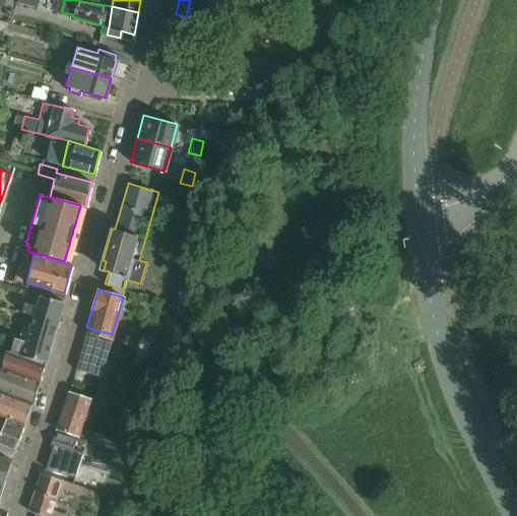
[(56,322),(62,300),(39,294),(36,305),(23,302),(20,311),(33,314),(56,322)]
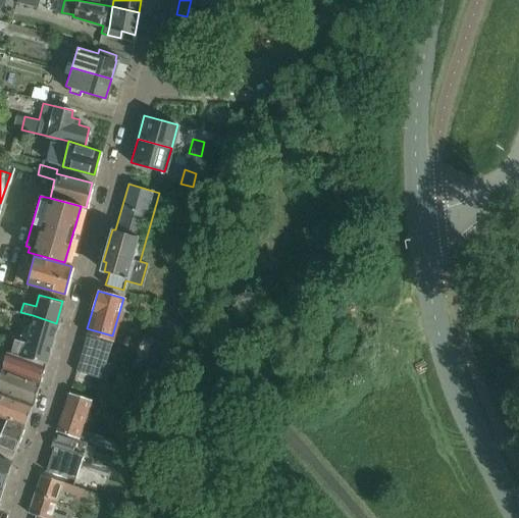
[(48,348),(56,323),(33,315),(26,342),(48,348)]
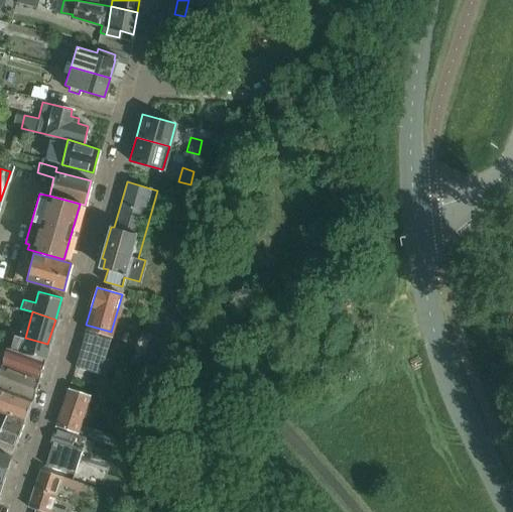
[(111,332),(86,325),(74,365),(104,374),(108,361),(103,360),(111,332)]
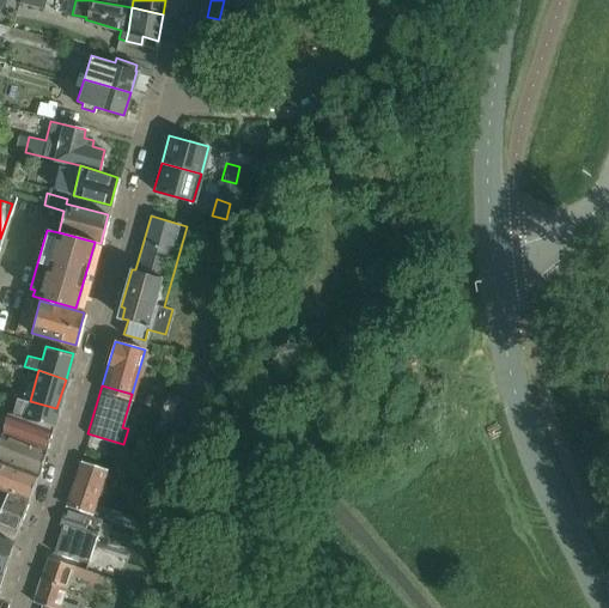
[(52,426),(56,408),(30,401),(16,396),(11,413),(52,426)]
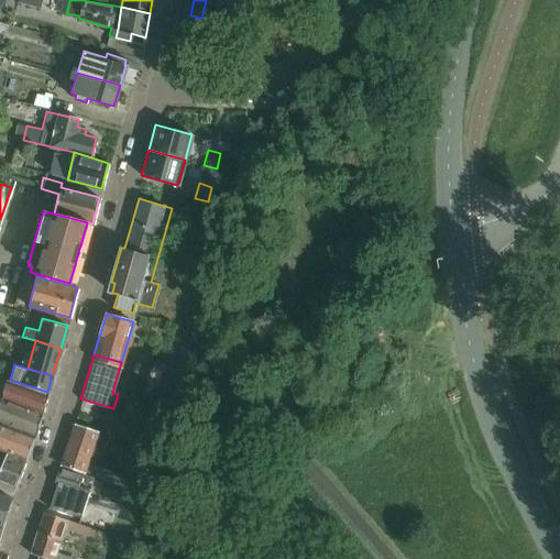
[(42,413),(47,392),(10,380),(6,379),(0,401),(42,413)]
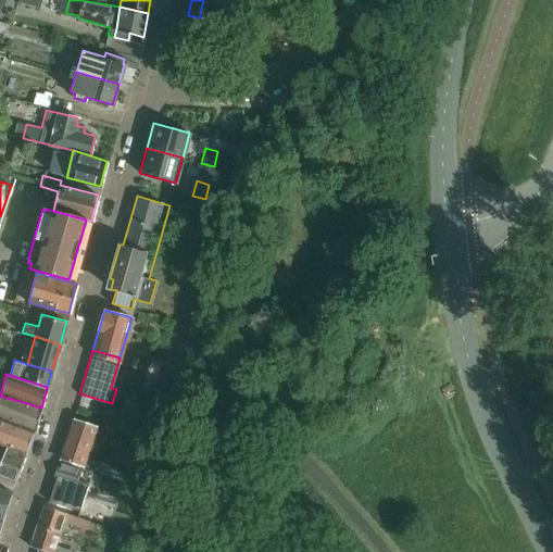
[(0,417),(35,428),(41,408),(0,396),(0,417)]
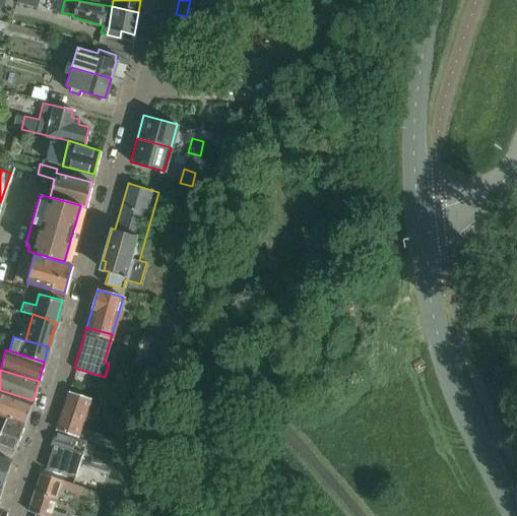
[(79,426),(89,397),(67,389),(55,429),(88,440),(92,430),(79,426)]
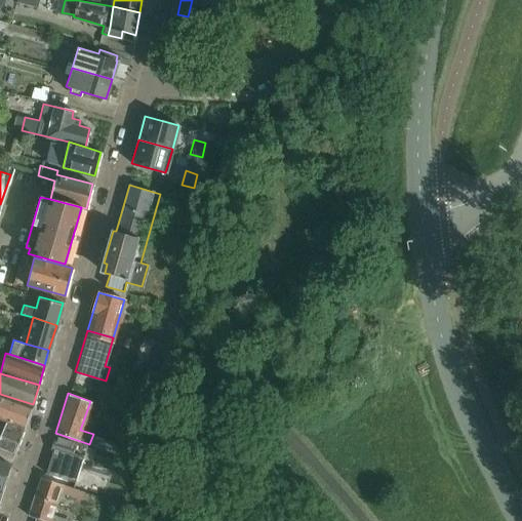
[(24,429),(33,404),(0,394),(0,418),(4,421),(24,429)]
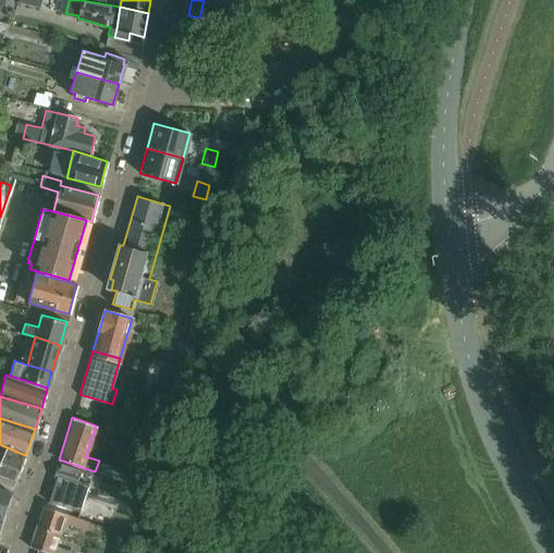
[(0,477),(14,482),(25,455),(4,446),(0,459),(0,477)]
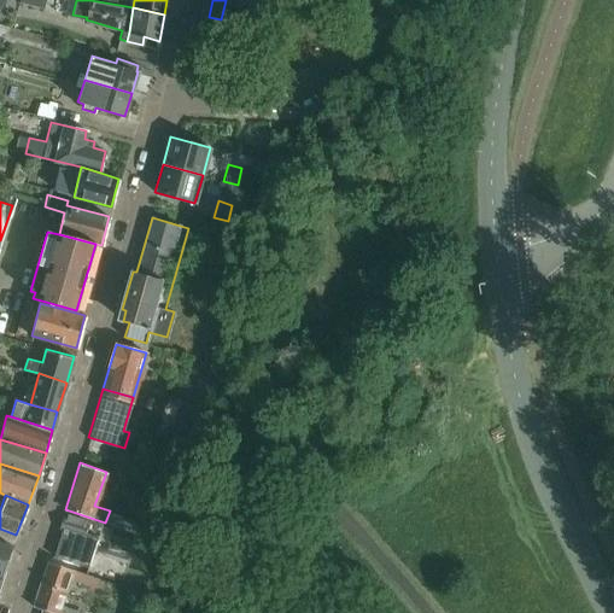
[(87,566),(100,523),(63,511),(56,533),(59,535),(53,555),(87,566)]
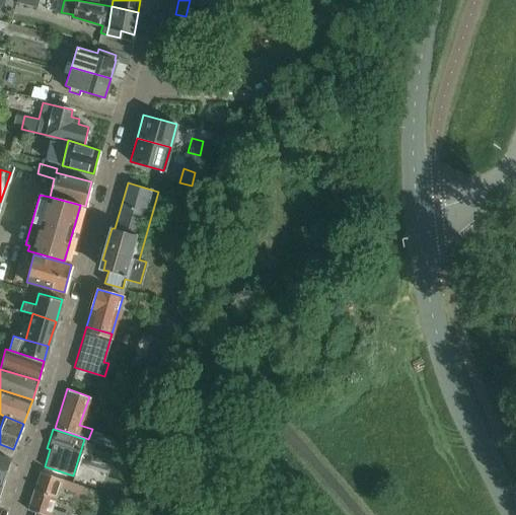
[(112,447),(115,439),(91,432),(88,440),(112,447)]
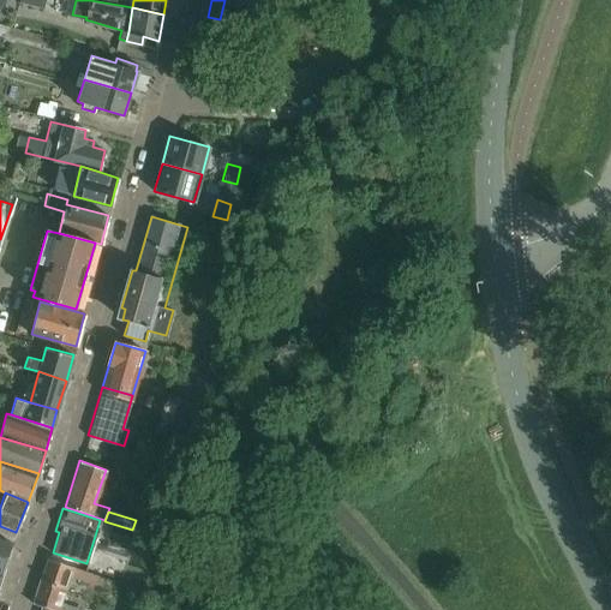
[(111,524),(103,521),(100,531),(107,533),(111,524)]
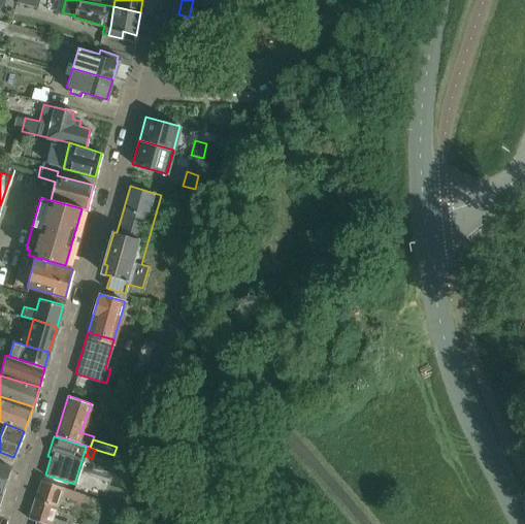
[(113,456),(95,450),(91,462),(108,467),(109,468),(113,456)]
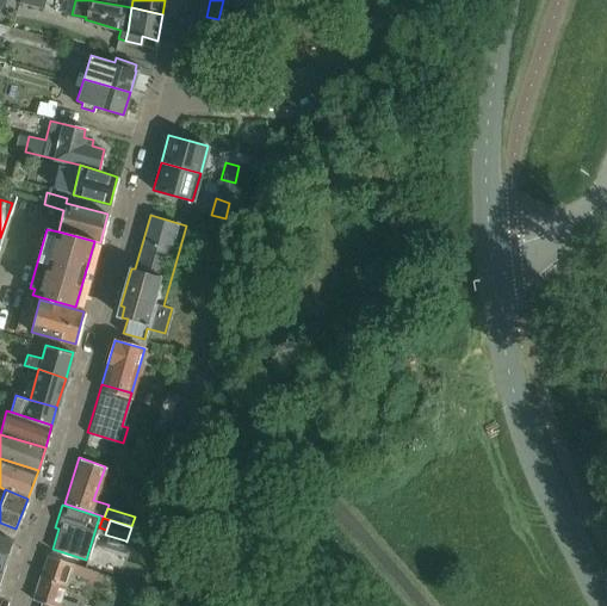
[(0,575),(12,539),(0,535),(0,575)]
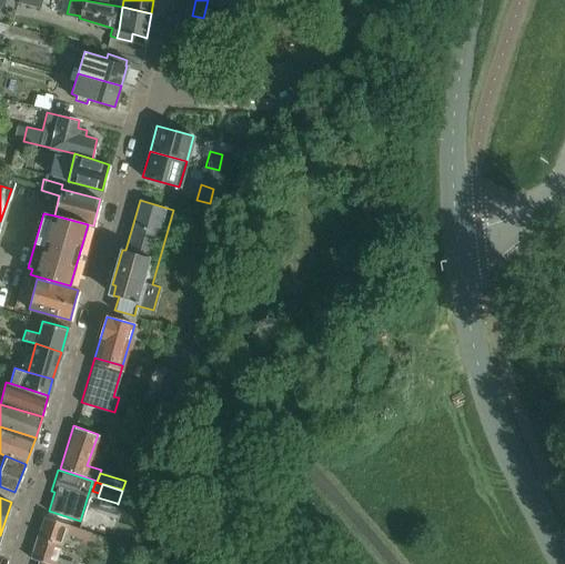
[(98,497),(94,510),(113,516),(118,504),(117,503),(98,497)]
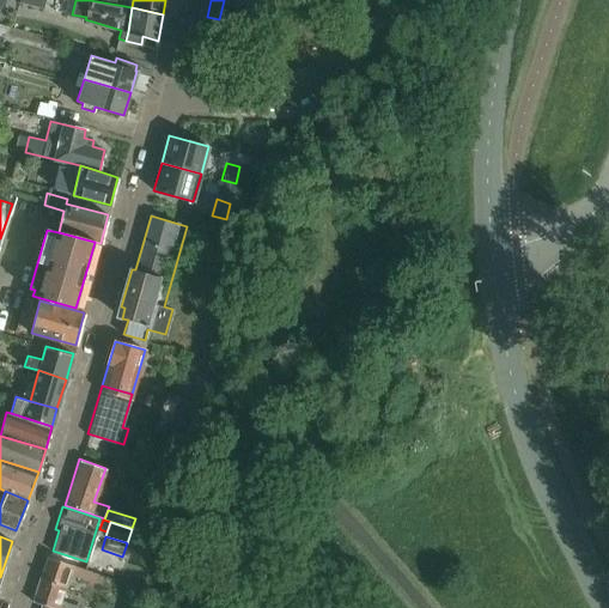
[(65,585),(72,564),(47,555),(40,578),(65,585)]
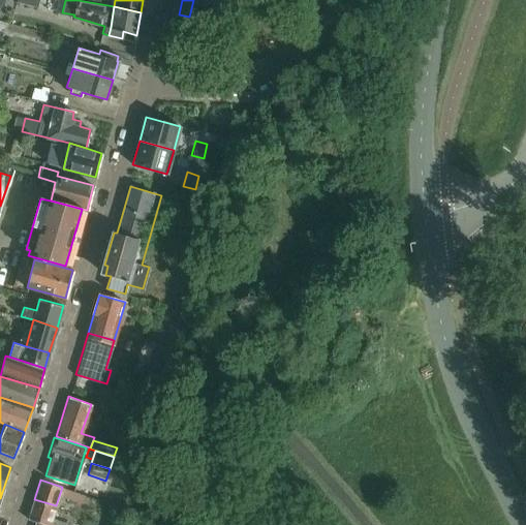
[(63,524),(64,521),(52,518),(56,505),(34,499),(28,518),(36,521),(34,524),(63,524)]
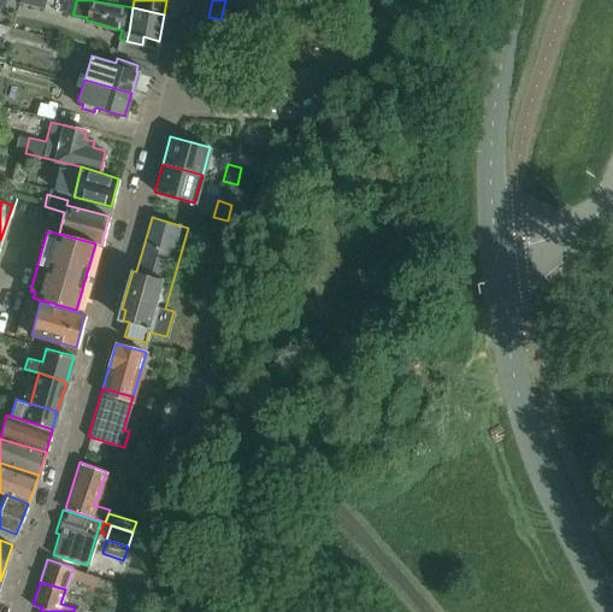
All buildings are outlined.
